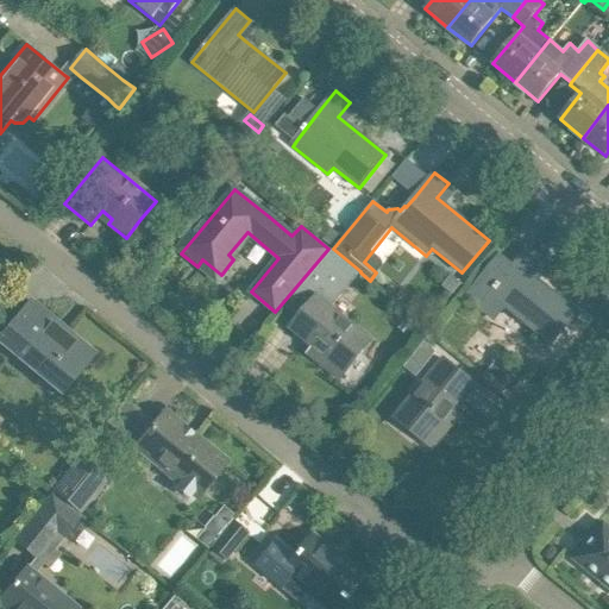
[(360,271),(333,249),(287,308),(300,319),(292,328),(314,347),(308,355),(353,391),(376,364),(362,352),(371,341),(331,308),(360,272),(360,271)]
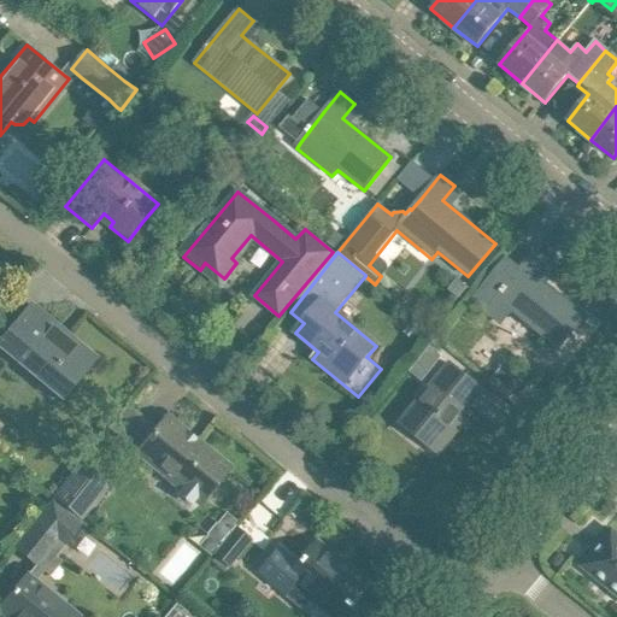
[(506,259),(491,278),(472,301),(501,324),(511,312),(558,350),(585,317),(538,277),(548,263),(535,252),(519,270),(506,259)]
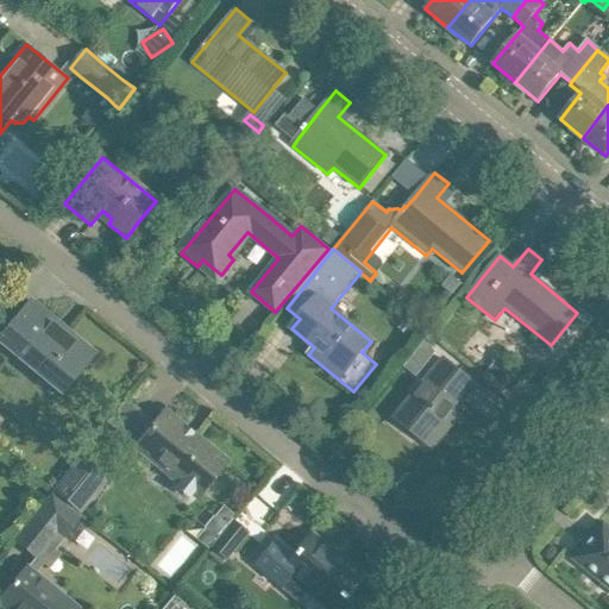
[(463,284),(451,275),(443,287),(454,295),(463,284)]
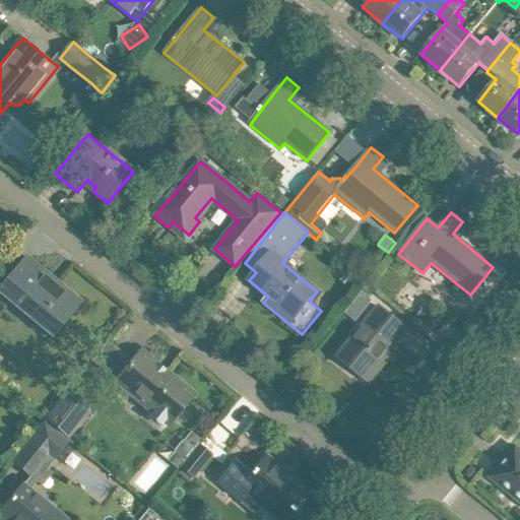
[(25,258),(0,289),(0,293),(52,336),(79,303),(59,285),(56,287),(24,262),(26,259),(25,258)]
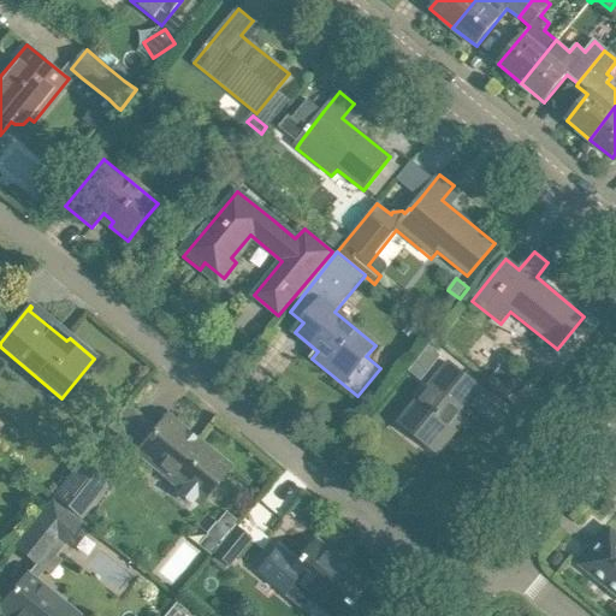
[(430,348),(419,361),(431,371),(440,357),(430,348)]
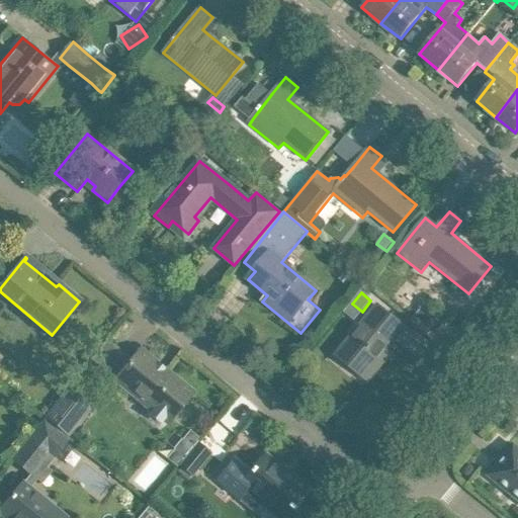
[(378,306),(352,337),(348,333),(335,348),(340,352),(336,356),(339,358),(344,352),(356,362),(351,368),(366,380),(382,360),(379,358),(405,328),(378,306)]
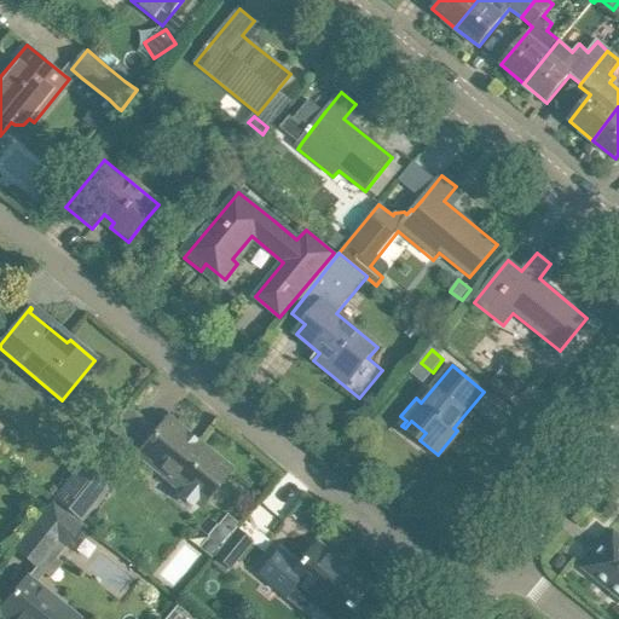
[(528,388),(510,372),(503,368),(493,381),(518,401),(528,388)]
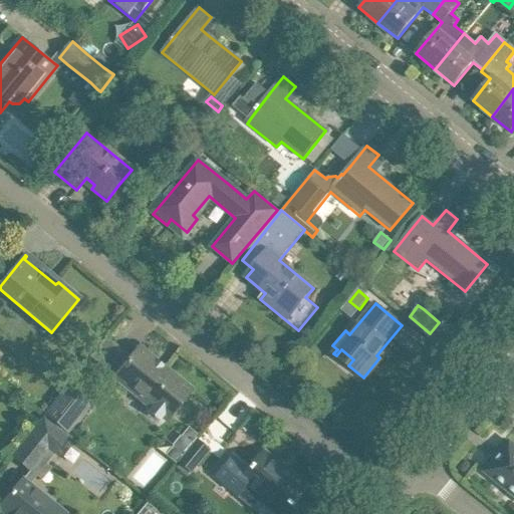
[(156,362),(139,348),(114,377),(129,390),(132,386),(150,401),(147,405),(167,420),(191,391),(162,367),(160,368),(154,363),(156,362)]
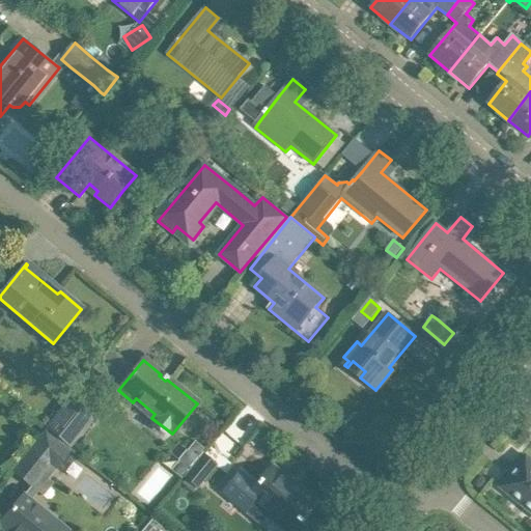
[(48,428),(68,446),(90,420),(68,402),(48,428)]
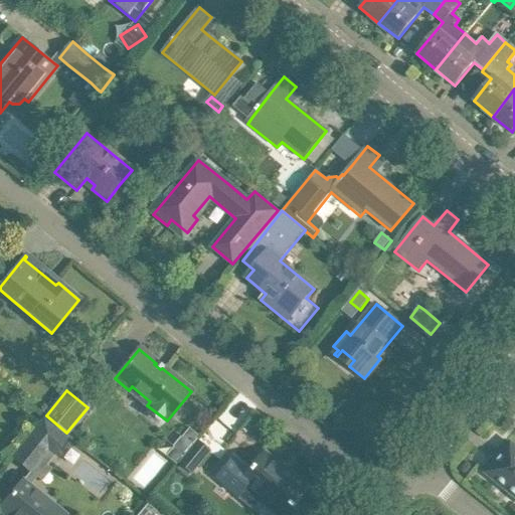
[(43,417),(11,458),(29,472),(47,450),(54,456),(68,438),(43,417)]
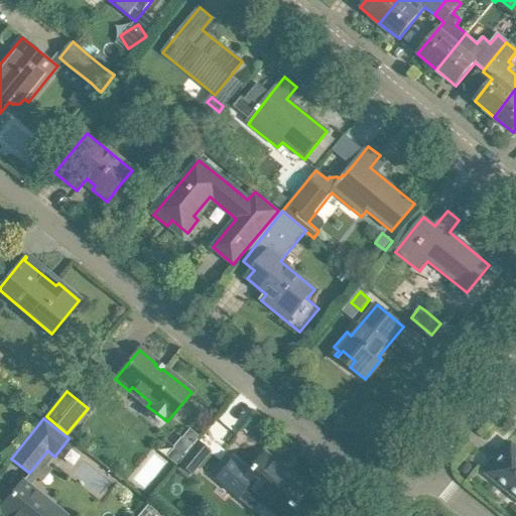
[(180,437),(179,436),(171,445),(172,446),(182,455),(190,444),(180,437)]
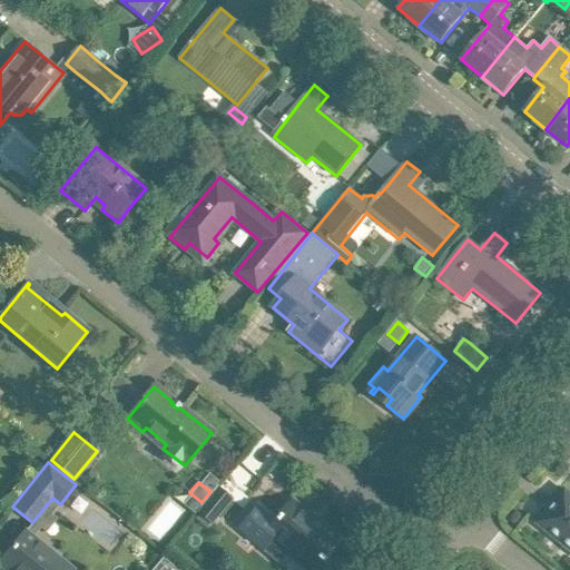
[(210,523),(231,499),(218,489),(198,513),(210,523)]
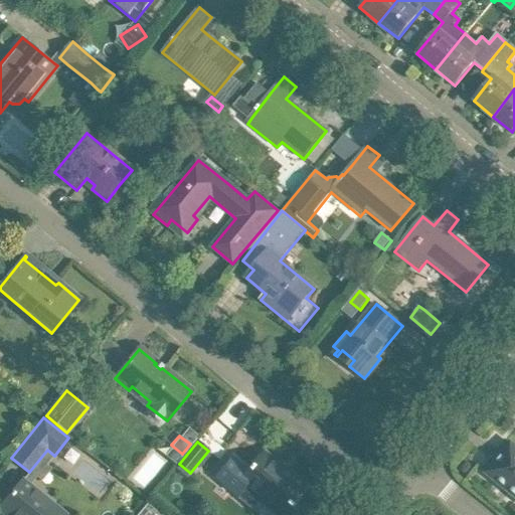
[(485,473),(514,497),(514,447),(510,443),(485,473)]
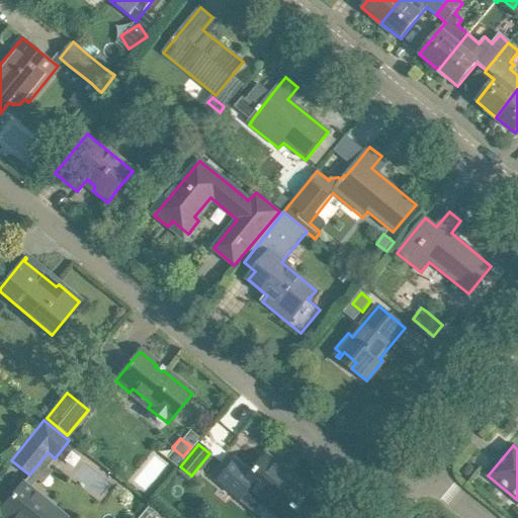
[(267,456),(255,472),(243,487),(246,489),(249,486),(283,514),(280,517),(284,517),(292,509),(295,512),(298,509),(294,506),(309,489),(291,475),(287,479),(275,469),(278,466),(267,456)]
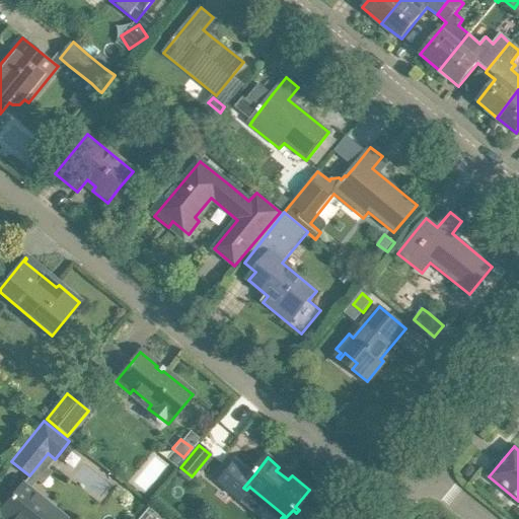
[(11,498),(0,512),(0,515),(4,518),(64,518),(29,491),(22,485),(11,498)]
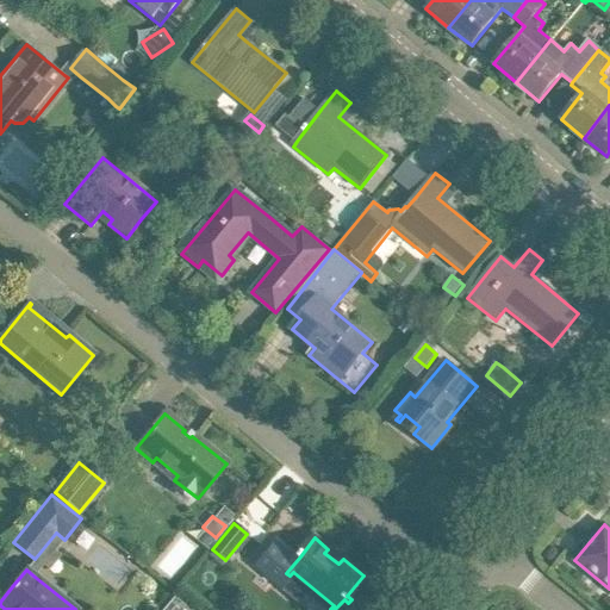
[(188,609),(173,597),(161,609),(188,609)]
